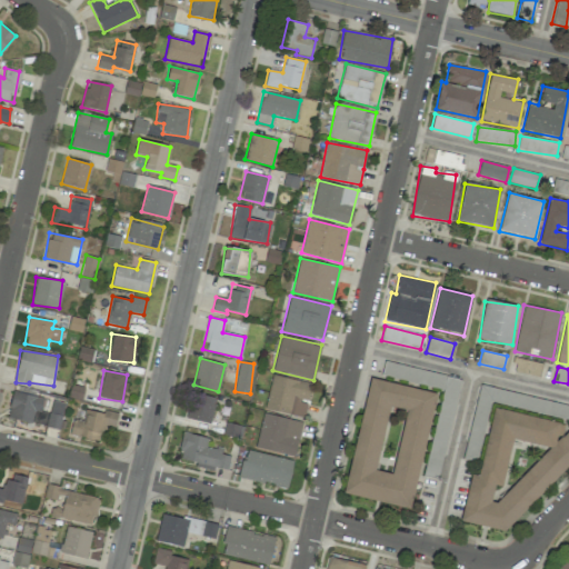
[(302,418),(307,400),(308,401),(311,383),(272,375),(265,409),(302,418)]
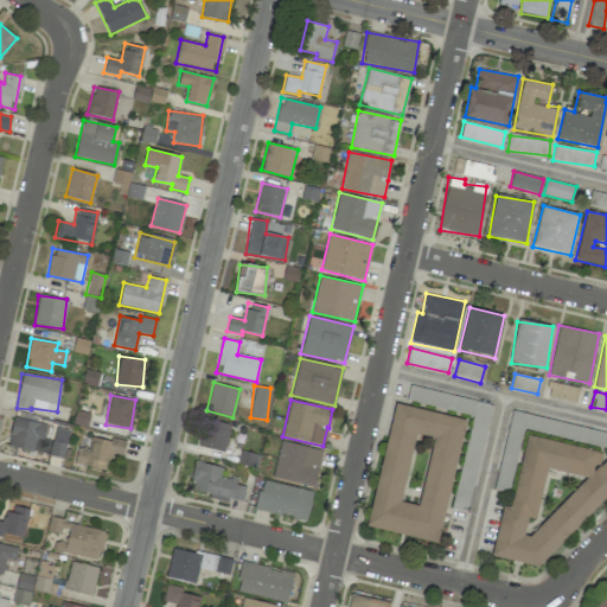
[(368,528),(440,542),(465,419),(394,404),(368,528)]
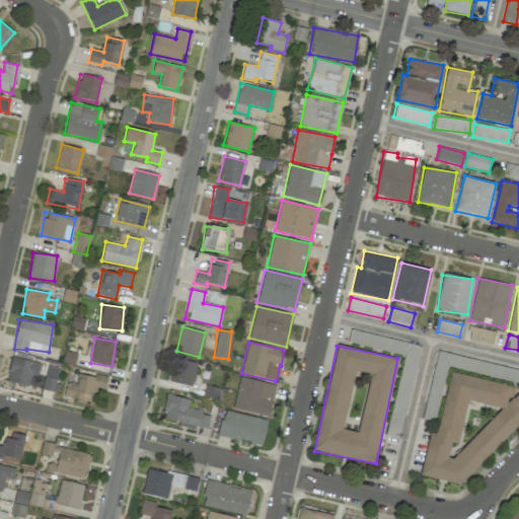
[(518,369),(437,352),(423,419),(436,421),(447,367),(518,382),(518,369)]
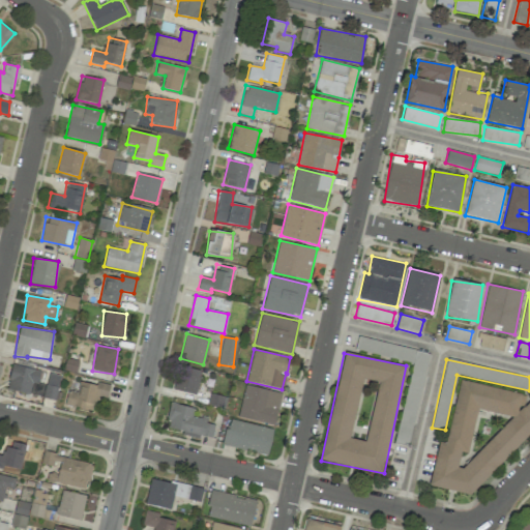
[(37,383),(40,372),(12,364),(6,388),(29,394),(32,382),(37,383)]
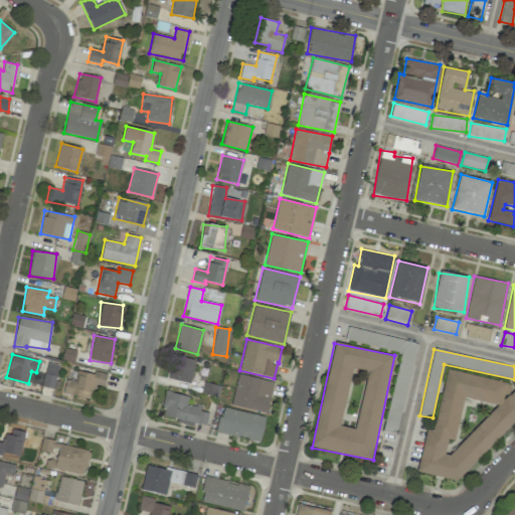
[(196,360),(174,355),(169,378),(190,383),(196,360)]
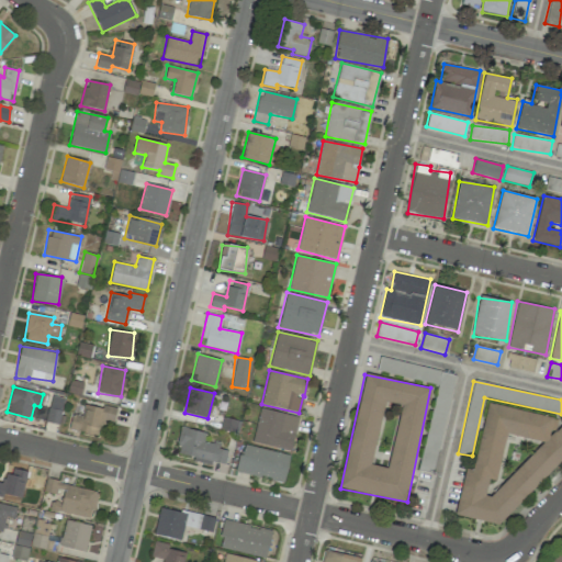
[(45,422),(58,424),(64,398),(52,395),(45,422)]
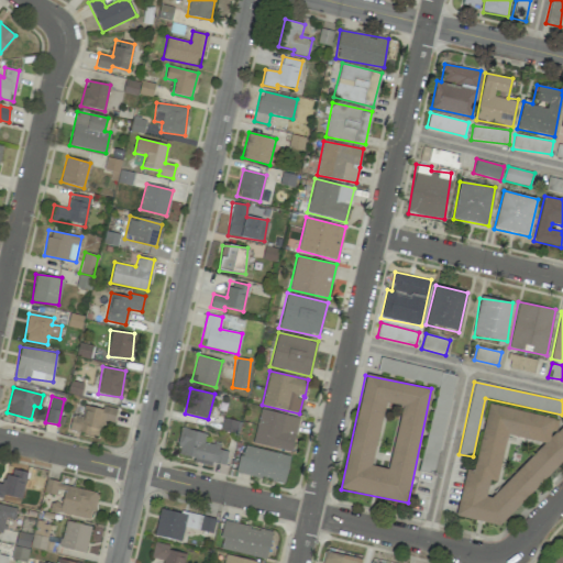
[(102,420),(114,422),(117,410),(85,404),(81,417),(72,415),(68,430),(99,437),(102,420)]
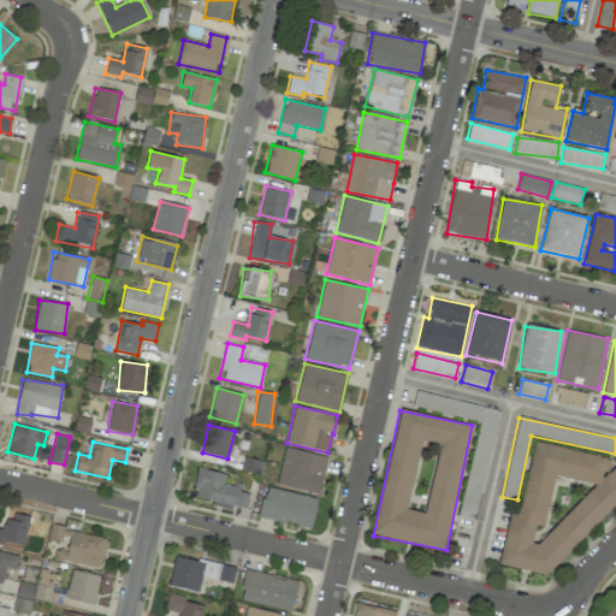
[(615,503),(615,466),(608,474),(611,458),(534,442),(519,515),(510,514),(499,564),(545,574),(615,503)]
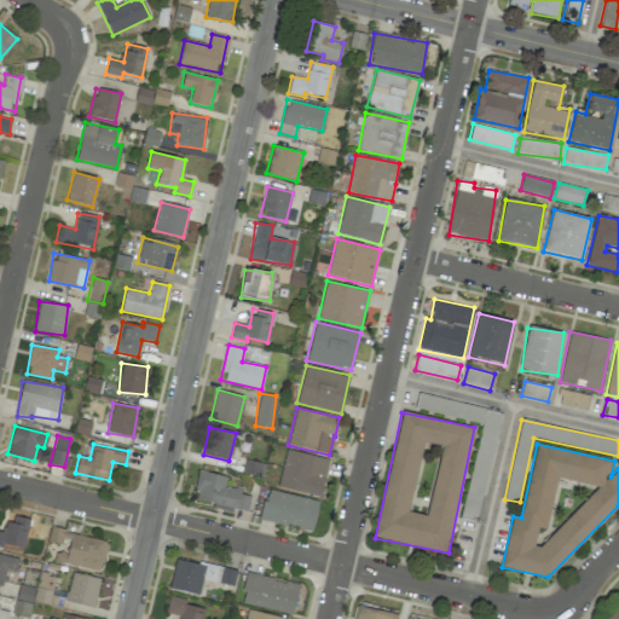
[(329,460),(287,450),(278,487),(320,497),(329,460)]
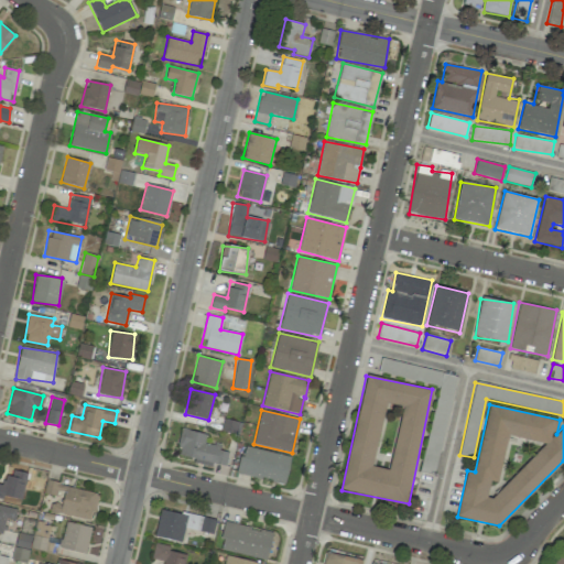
[(225,466),(227,452),(219,451),(220,445),(205,443),(206,433),(182,429),(176,457),(225,466)]
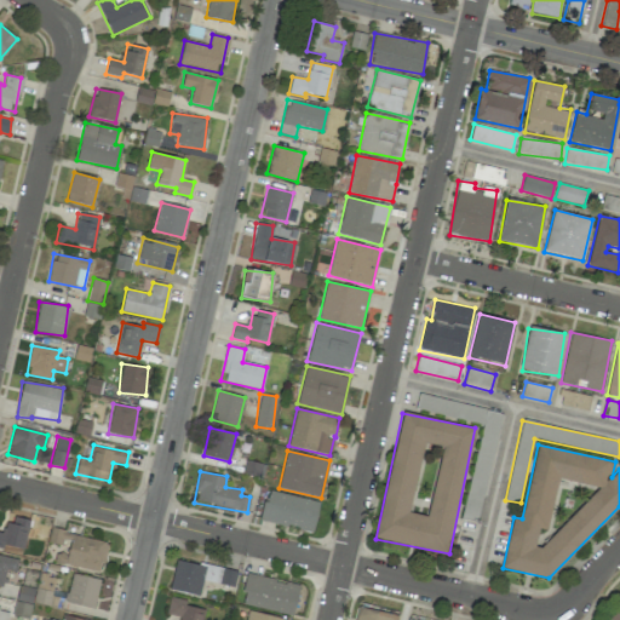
[(320,501),(268,491),(260,521),(313,532),(320,501)]
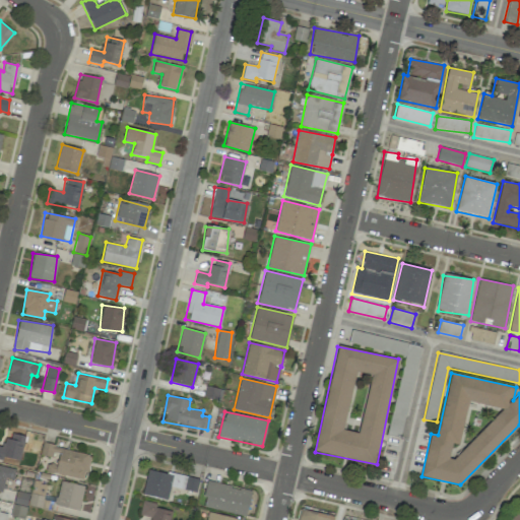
[(0,458),(20,461),(24,436),(5,433),(3,447),(0,446),(0,458)]
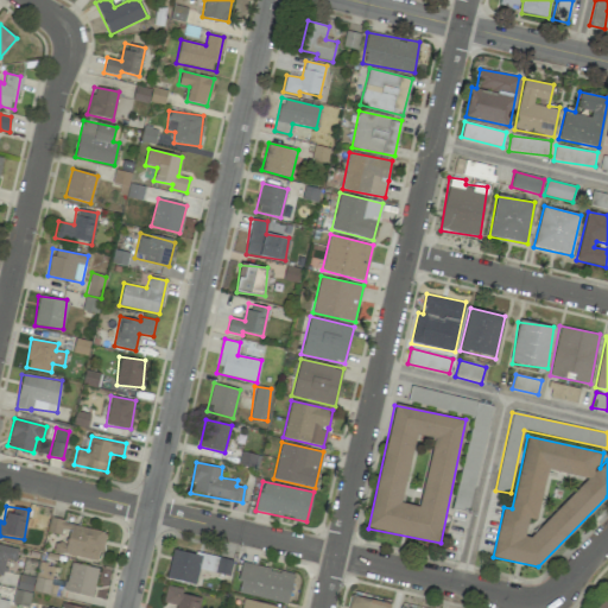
[(54,552),(100,561),(105,530),(50,520),(48,530),(69,533),(67,544),(56,542),(54,552)]
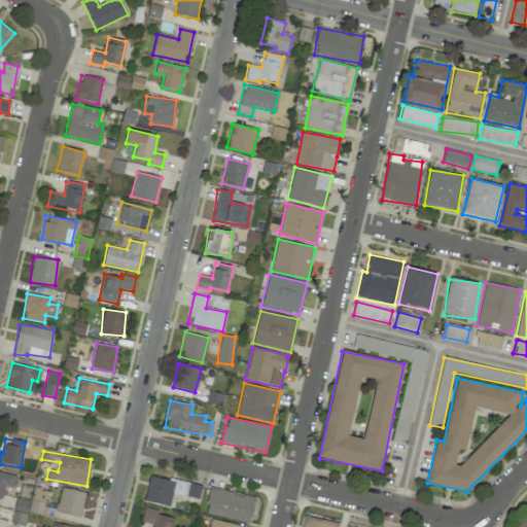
[(0,497),(2,497),(3,485),(14,486),(15,473),(0,471),(0,497)]
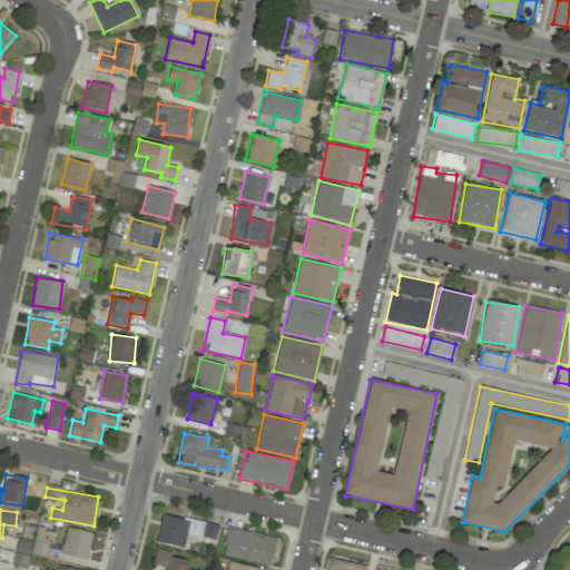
[(218,527),(163,513),(156,542),(183,548),(186,533),(215,540),(218,527)]
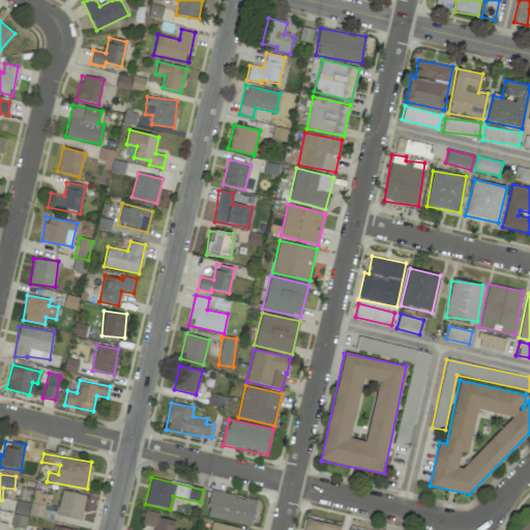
[(206,517),(251,526),(257,500),(211,490),(206,517)]
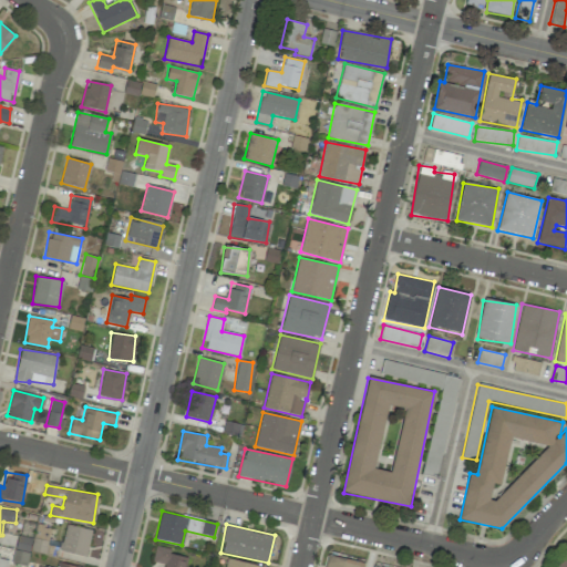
[(91,528),(64,525),(61,552),(86,556),(91,528)]
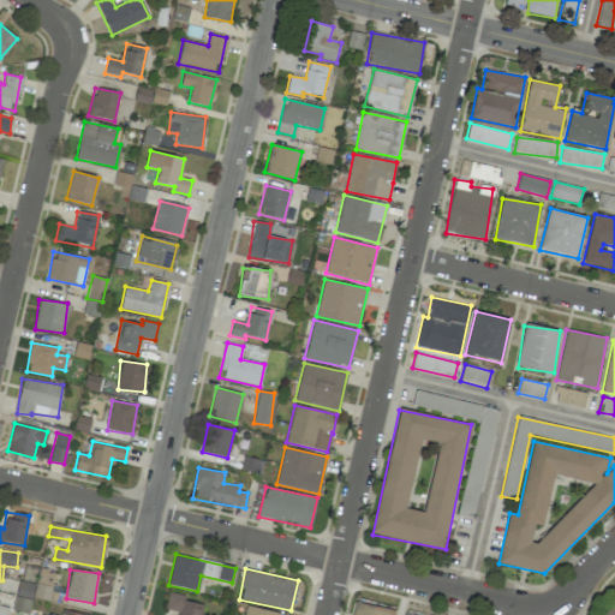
[(165,609),(179,611),(178,614),(199,614),(203,604),(184,601),(185,596),(168,592),(165,609)]
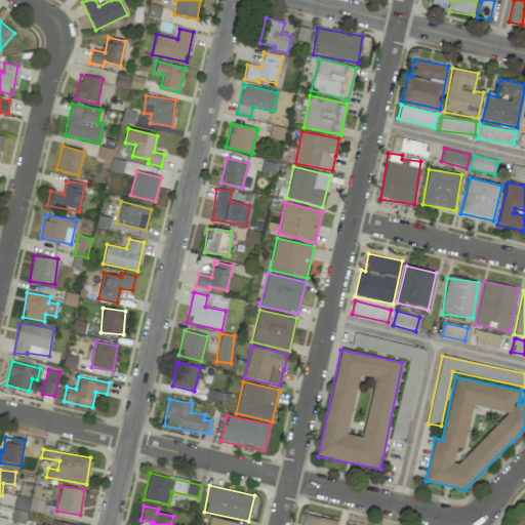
[(335,524),(337,521),(304,514),(299,524),(335,524)]
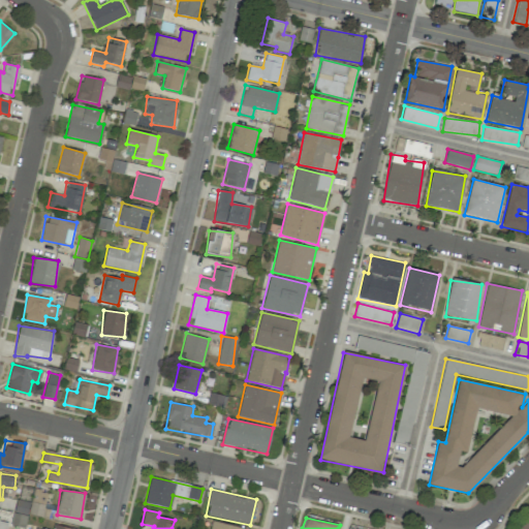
[(528,528),(528,518),(517,528),(528,528)]
